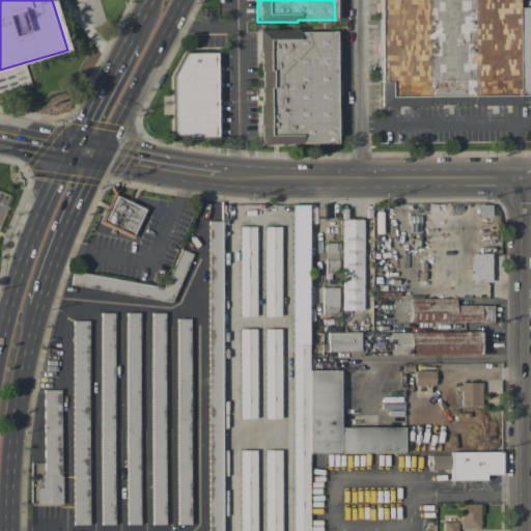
[(530,104),(379,105),(378,0),(516,0),(516,7),(524,7),(524,0),(530,0),(530,104)]
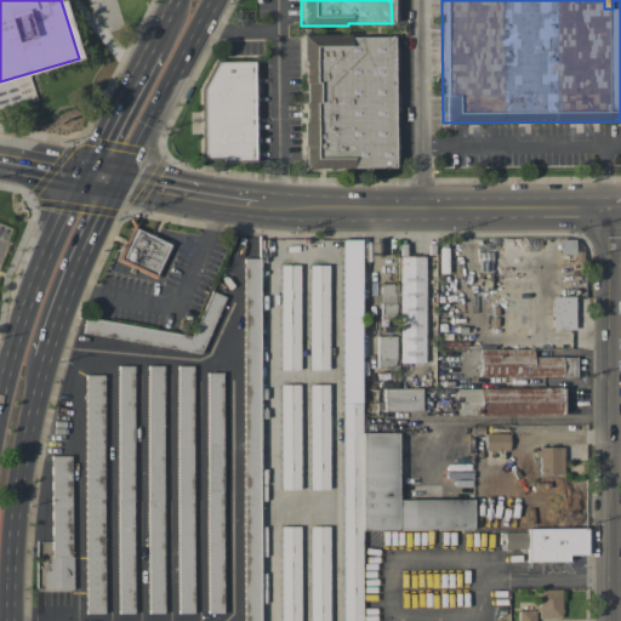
[(303,167),(303,146),(301,146),(301,123),(302,123),(302,102),(305,102),(303,83),(302,83),(302,60),(301,60),(301,34),(392,34),(392,167),(303,167)]
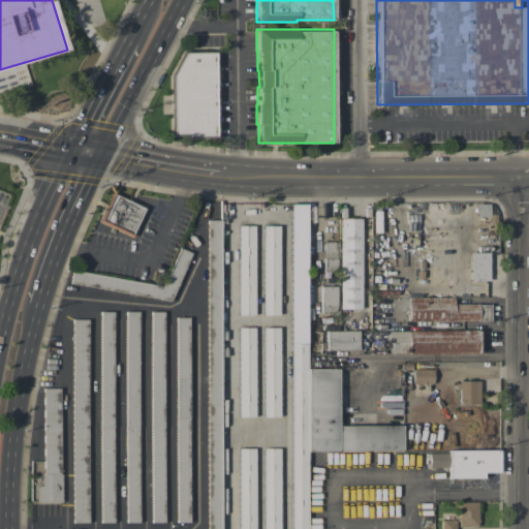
[(216,51),(217,137),(184,137),(184,135),(170,135),(169,75),(182,51),(216,51)]
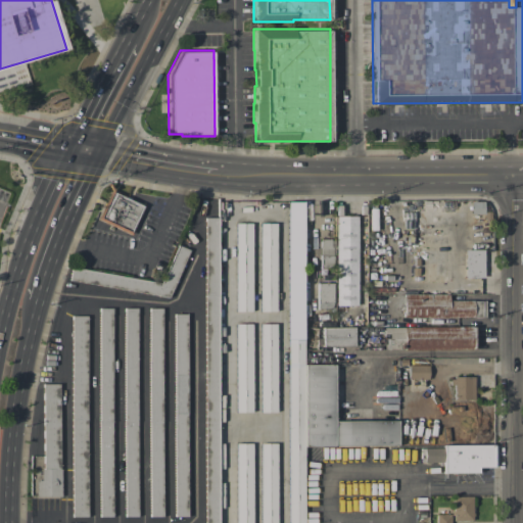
[(148,206),(134,236),(102,221),(116,191),(148,206)]
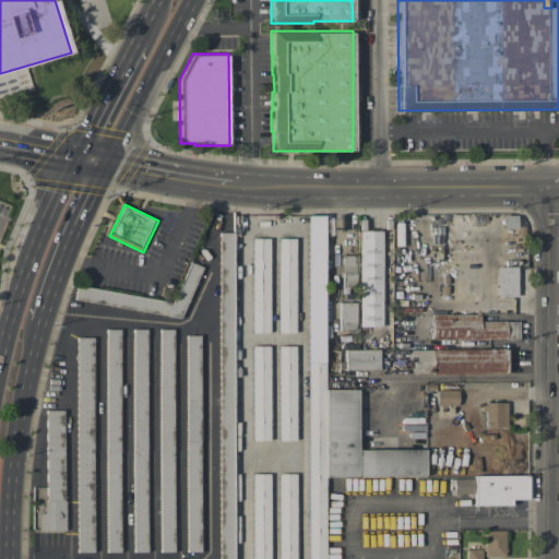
[(323,558),(323,215),(307,215),(307,558),(323,558)]
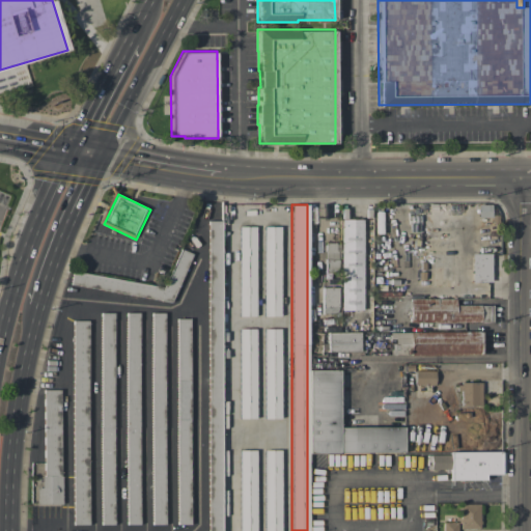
[(362,310),(341,310),(341,219),(362,219),(362,310)]
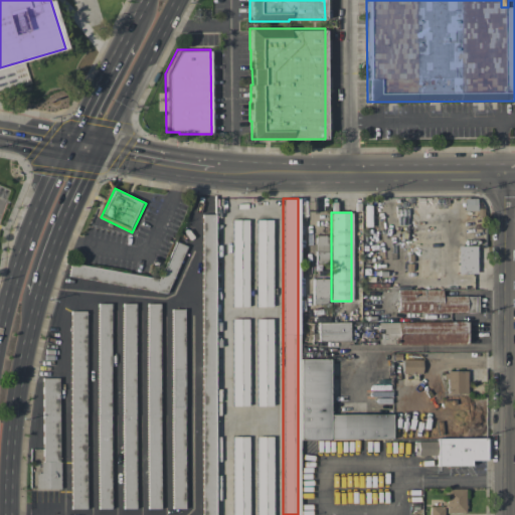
[(201,514),(201,214),(214,213),(214,514),(201,514)]
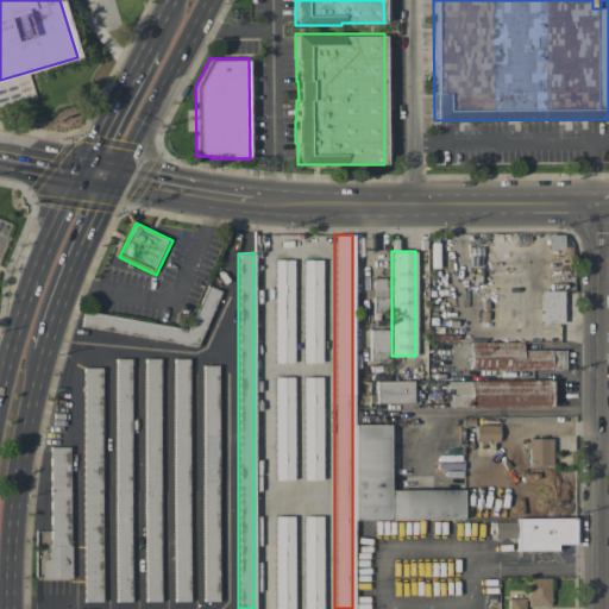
[(272,360),(272,258),(290,258),(290,360),(272,360)]
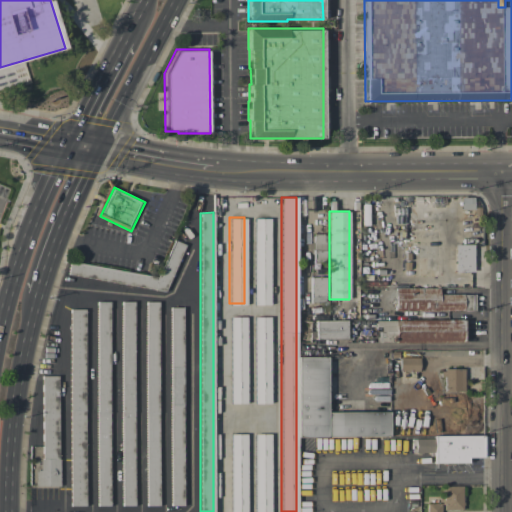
[(253,303),(253,217),(269,217),(269,303),(253,303)]
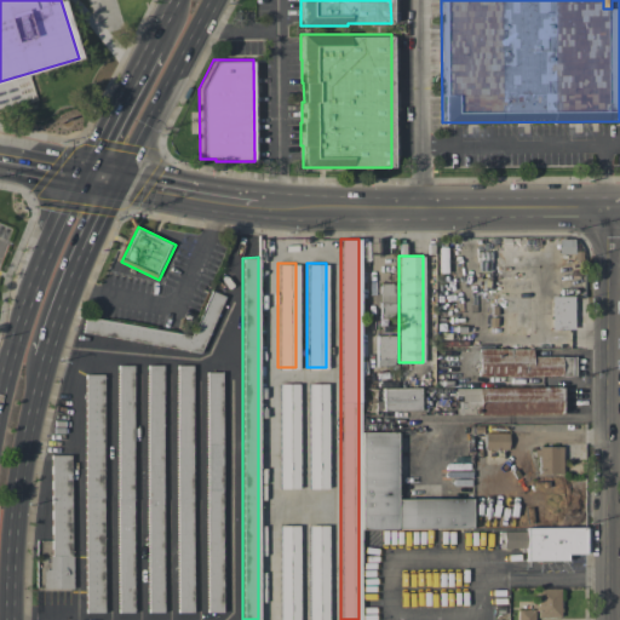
[(378,317),(378,283),(391,283),(391,285),(397,285),(397,317),(378,317)]
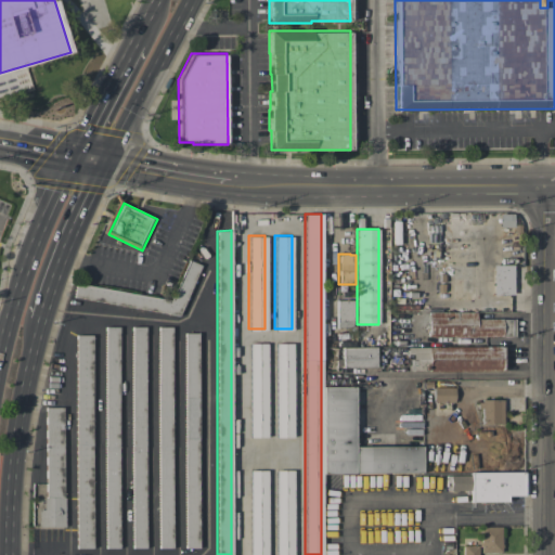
[(179,315),(73,296),(75,283),(170,300),(188,259),(201,266),(179,315)]
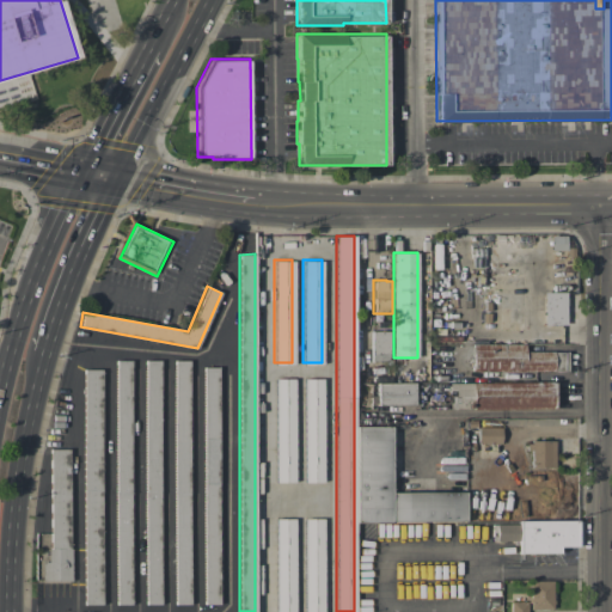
[(543,324),(543,292),(565,292),(565,324),(543,324)]
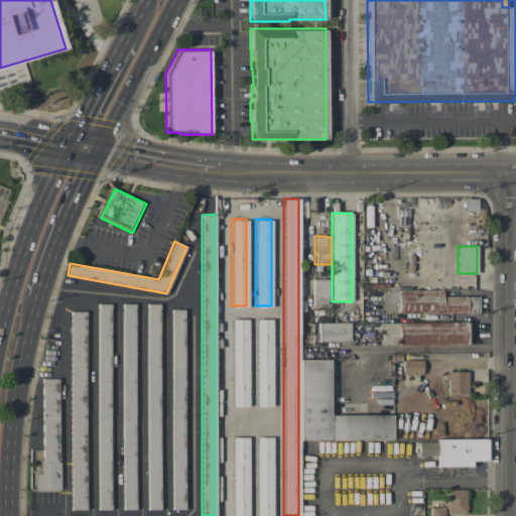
[(312,279),(328,279),(328,304),(312,304),(312,279)]
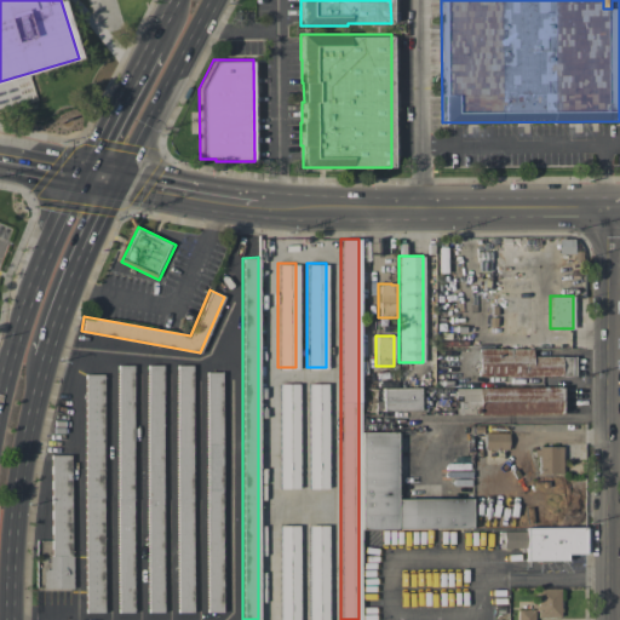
[(530,348),(530,356),(574,356),(574,375),(477,375),(477,348),(530,348)]
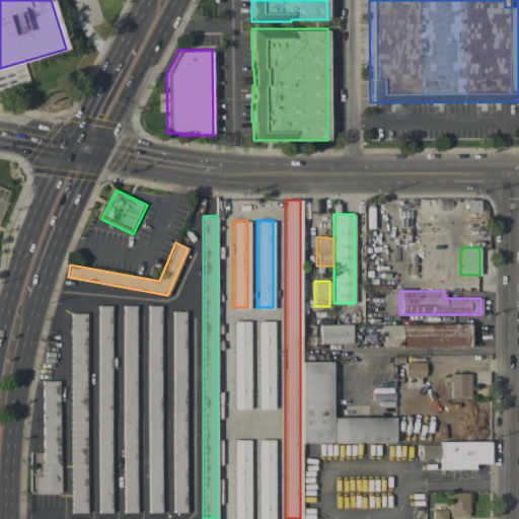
[(110,305),(112,512),(98,512),(97,305),(110,305)]
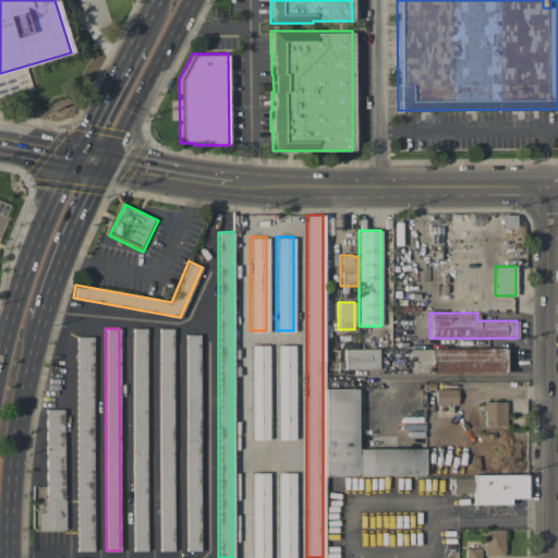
[(146,328),(146,550),(132,550),(132,328),(146,328)]
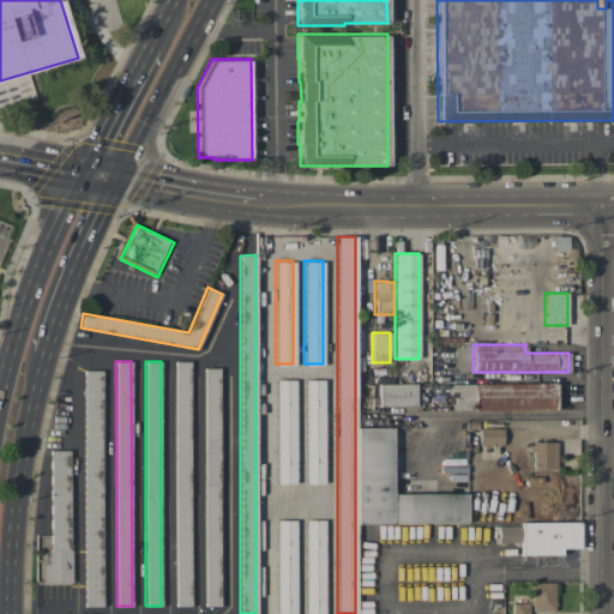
[(190,361),(191,607),(175,607),(175,361),(190,361)]
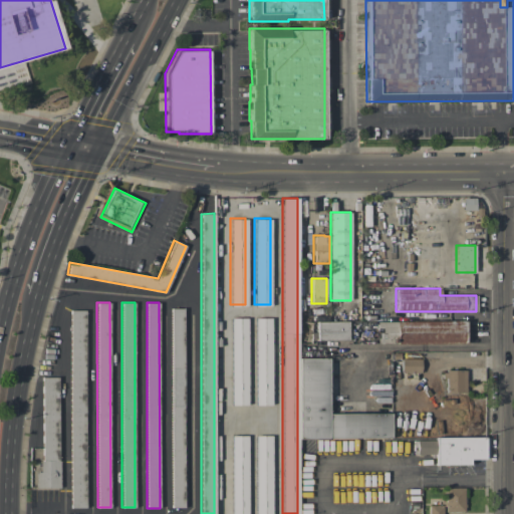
[(171,508),(171,308),(184,308),(184,507),(171,508)]
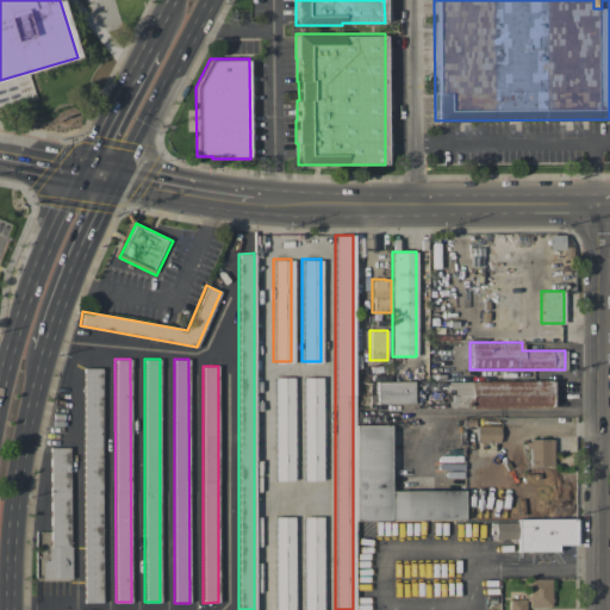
[(83,602),(83,368),(101,368),(101,602),(83,602)]
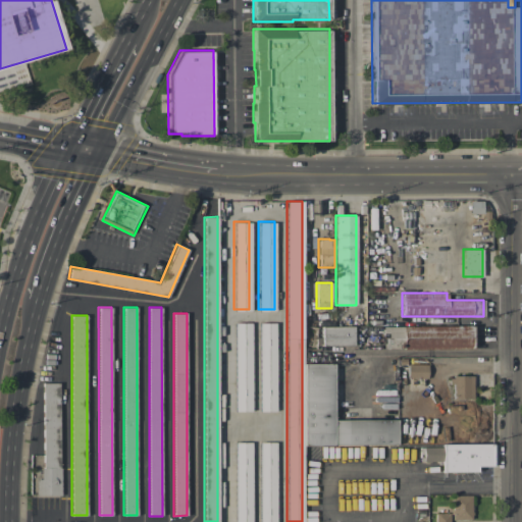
[(258,410),(258,321),(274,321),(274,410),(258,410)]
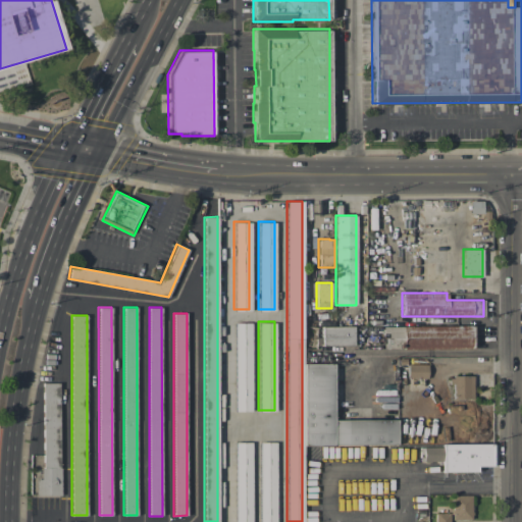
[(233,322),(250,322),(250,410),(233,410),(233,322)]
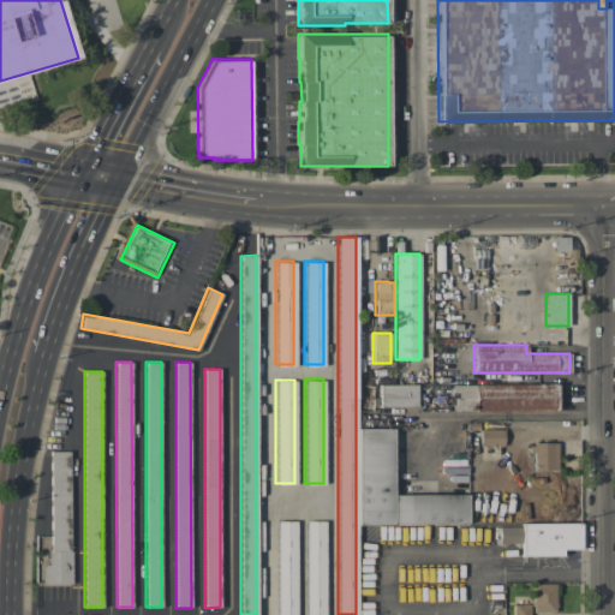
[(451,384),(556,383),(556,410),(451,411),(451,384)]
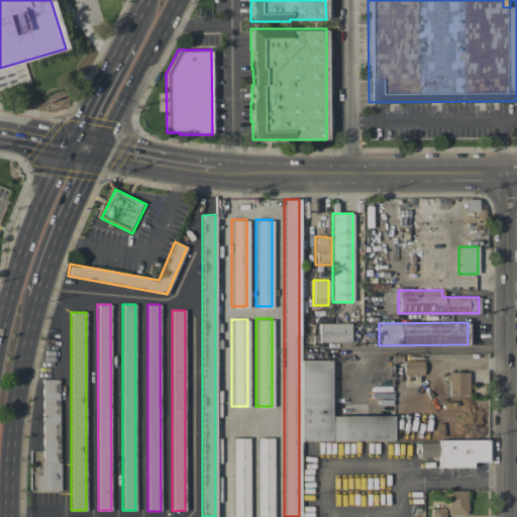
[(349,323),(349,340),(318,340),(318,323),(349,323)]
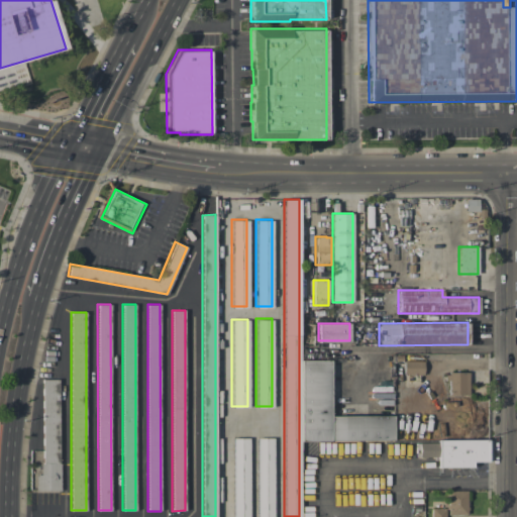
[(300,359),(330,359),(330,416),(392,416),(392,440),(300,441),(300,359)]
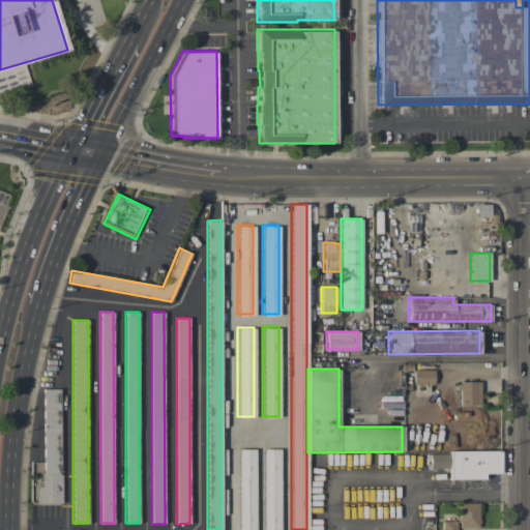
[(434,384),(434,371),(414,370),(413,384),(434,384)]
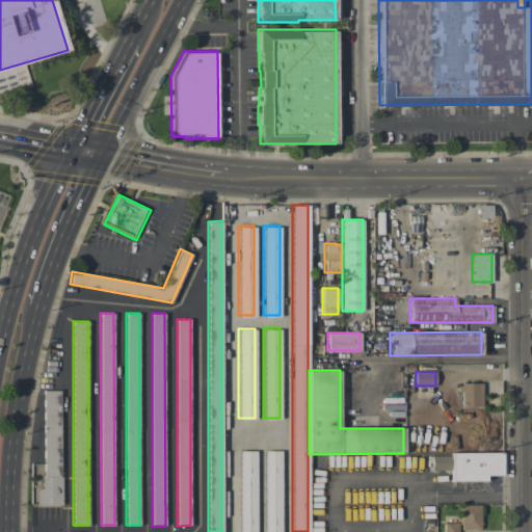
[(482,382),(482,406),(461,406),(461,392),(457,392),(457,386),(461,386),(461,382),(482,382)]
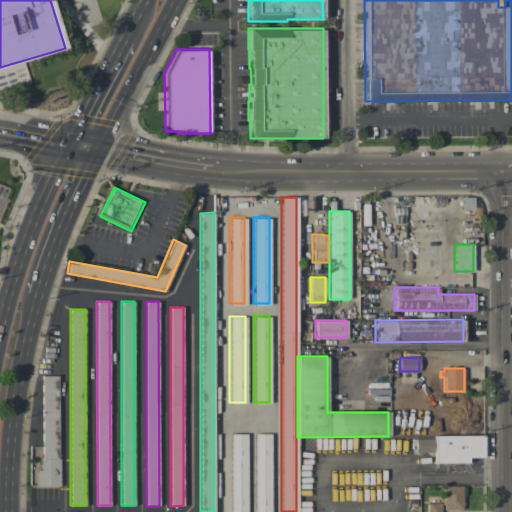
[(42,458),(58,458),(58,375),(41,375),(42,458)]
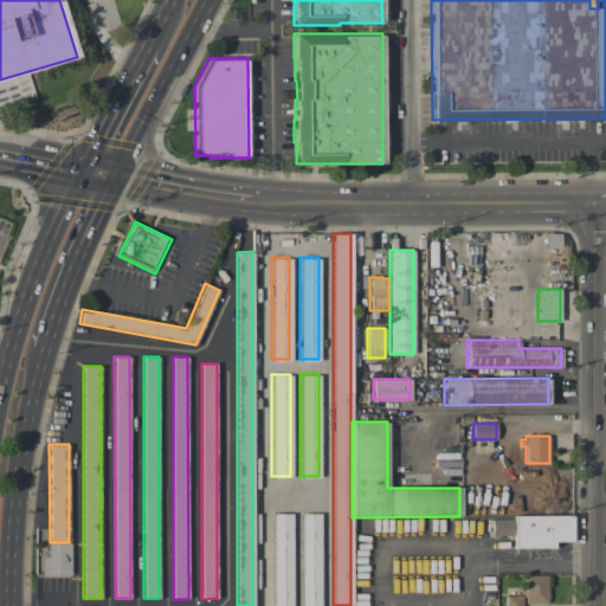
[(271,605),(271,513),(290,513),(290,605),(271,605)]
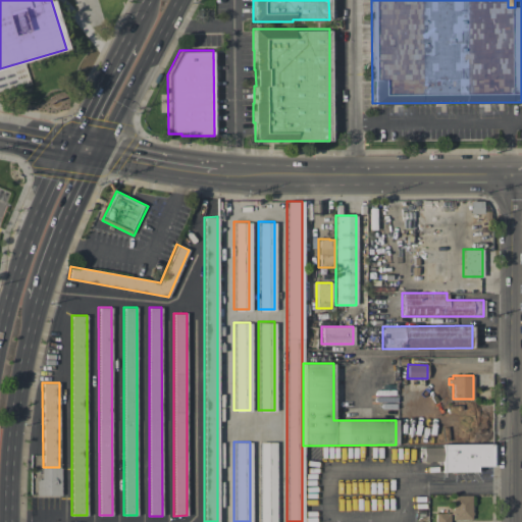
[(258,521),(258,441),(274,441),(274,521),(258,521)]
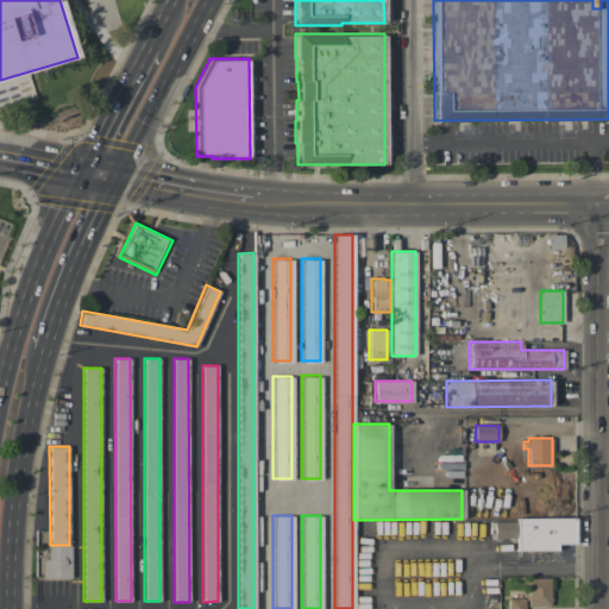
[(515,551),(515,537),(489,538),(489,521),(515,521),(515,518),(575,518),(578,518),(578,544),(573,544),(556,544),(556,551),(515,551)]
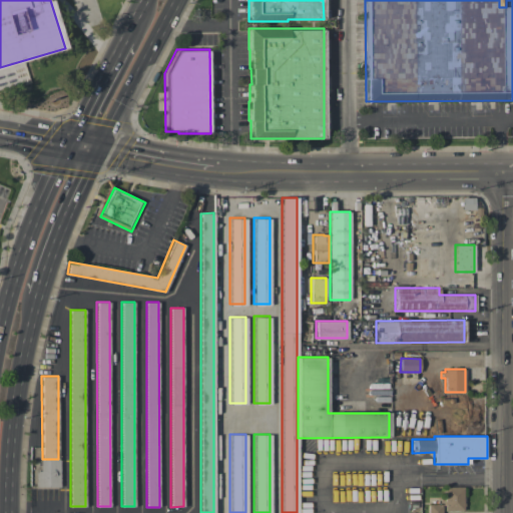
[(39,460),(59,460),(59,487),(35,487),(35,471),(39,471),(39,460)]
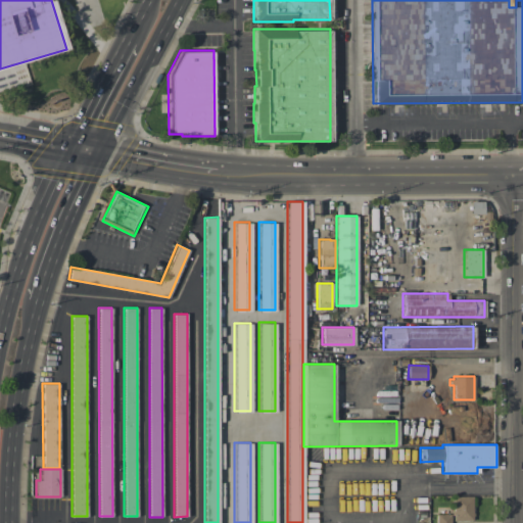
[(471,495),(471,520),(452,520),(452,495),(471,495)]
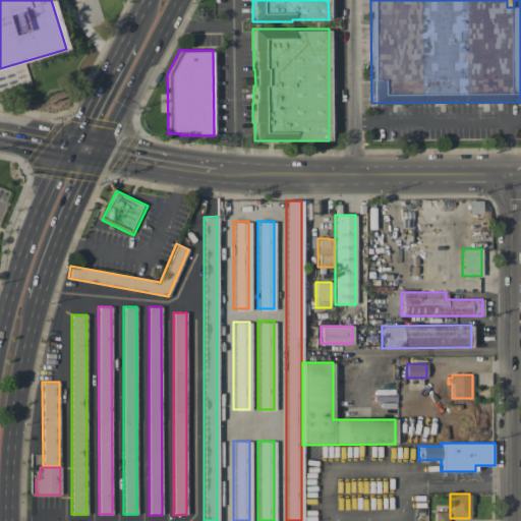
[(448,520),(449,512),(435,512),(433,520),(448,520)]
